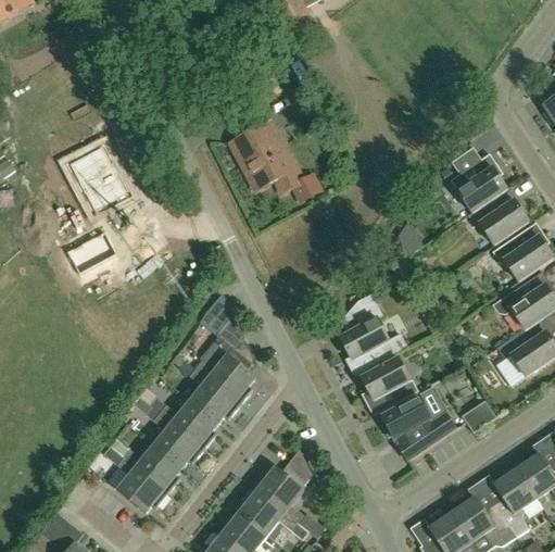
[(0,20),(33,2),(30,0),(0,0),(0,20)]
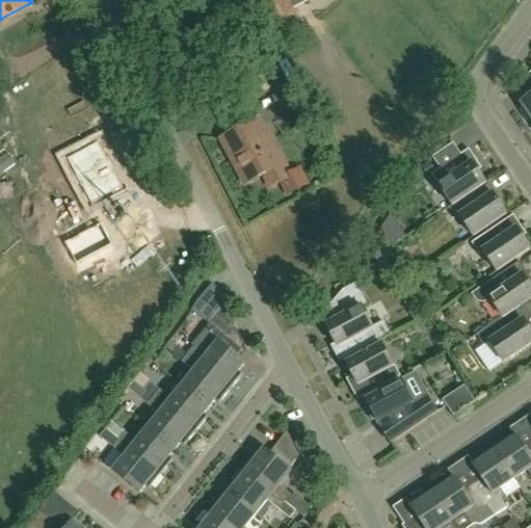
[(293,10),(287,0),(256,0),(269,23),(293,10)]
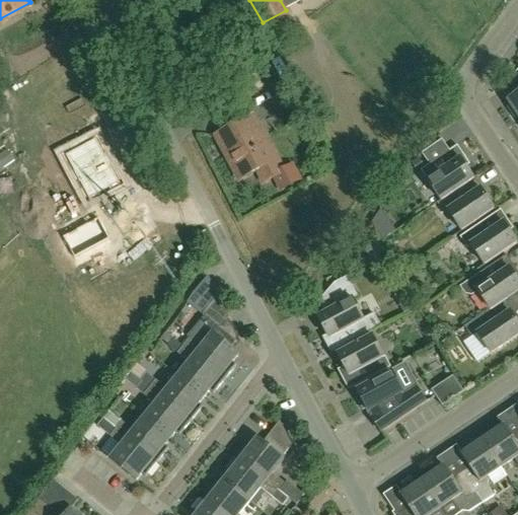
[(517,66),(517,68),(517,69),(517,90),(508,98),(509,99),(507,103),(514,115),(517,114),(517,66)]
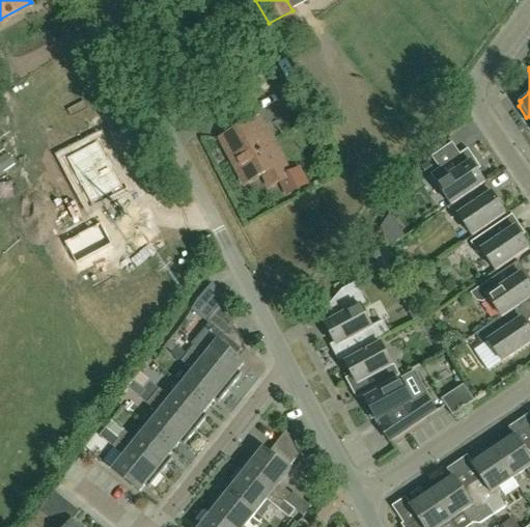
[(268,185),(287,173),(256,116),(218,136),(242,182),(261,171),(268,185)]
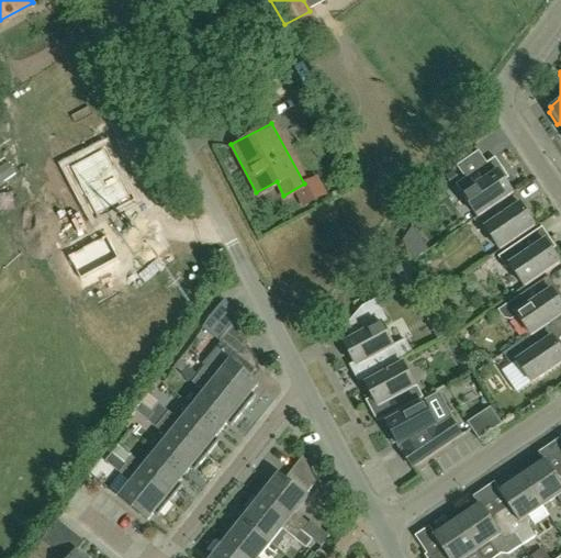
[(128,196),(103,147),(69,165),(96,214),(128,196)]
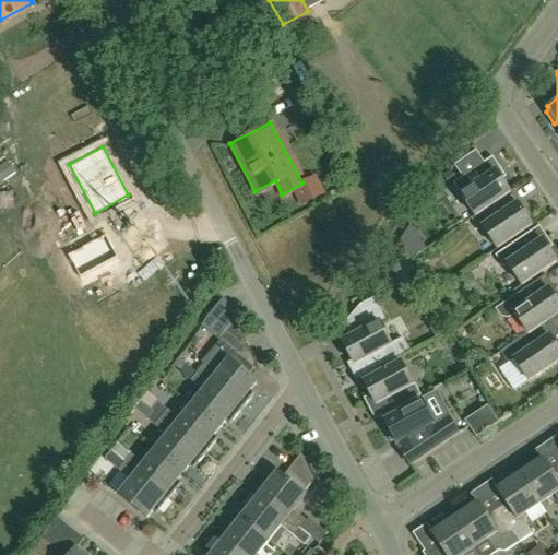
[(509,189),(497,172),(501,168),(491,154),(452,180),(474,213),(509,190),(509,189)]
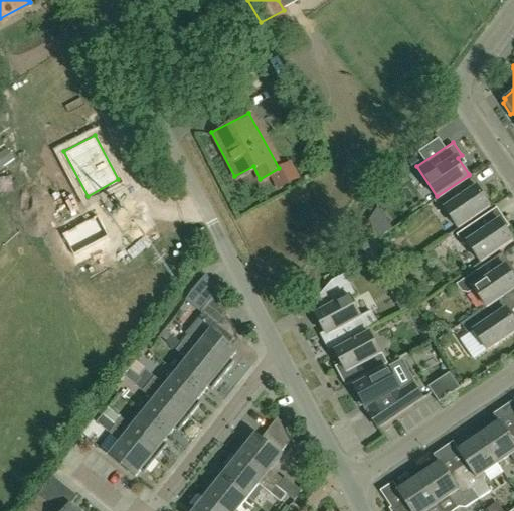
[(457,226),(489,204),(478,188),(482,185),(473,171),(469,174),(469,175),(437,196),(433,198),(440,208),(444,206),(457,226)]
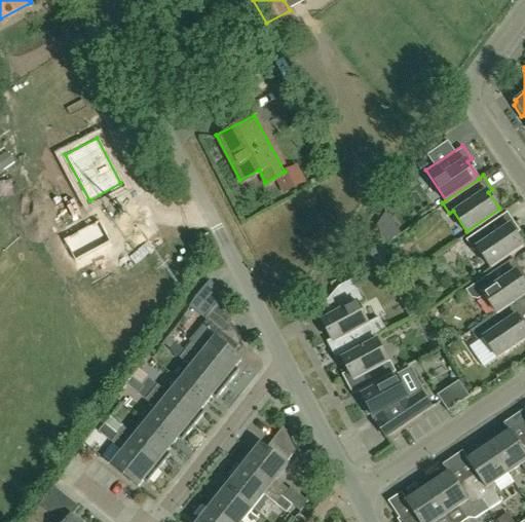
[(490,265),(523,244),(512,227),(516,224),(507,210),(465,237),(473,249),(477,246),(490,265)]
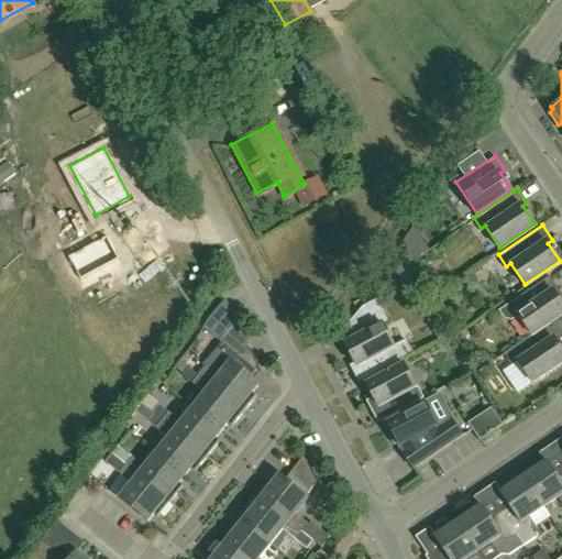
[(118,256),(106,233),(67,254),(79,277),(118,256)]
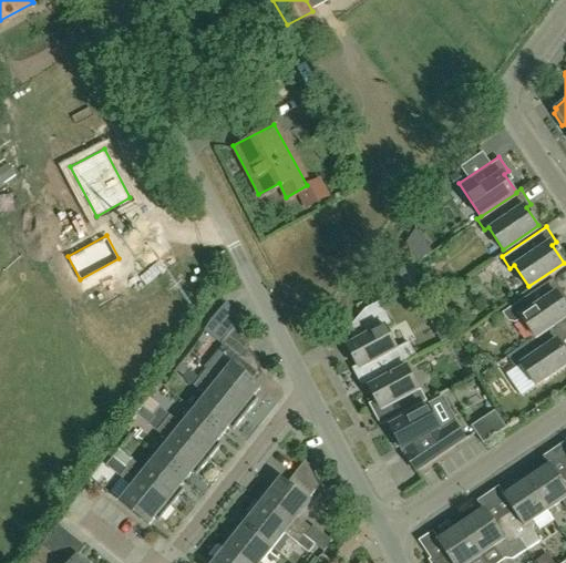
[(417,259),(431,249),(424,241),(412,249),(417,259)]
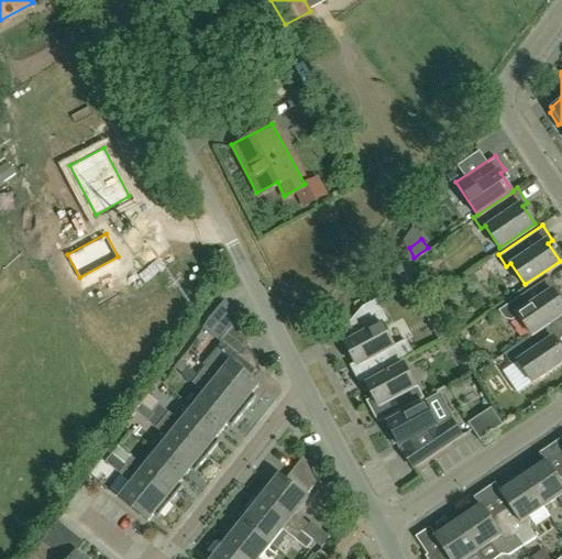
[(548,274),(518,294),(498,307),(504,316),(511,318),(518,314),(530,332),(531,333),(549,321),(561,313),(561,304),(554,292),(559,289),(548,274)]
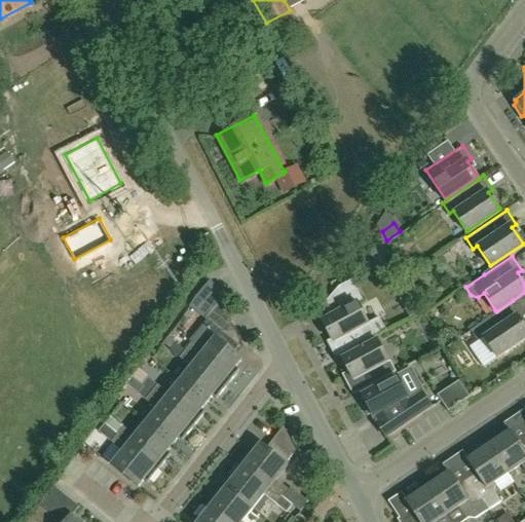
[(219,297),(210,277),(200,289),(216,301),(203,315),(205,318),(188,338),(191,340),(185,347),(227,382),(238,367),(235,364),(240,358),(216,337),(231,320),(219,297)]
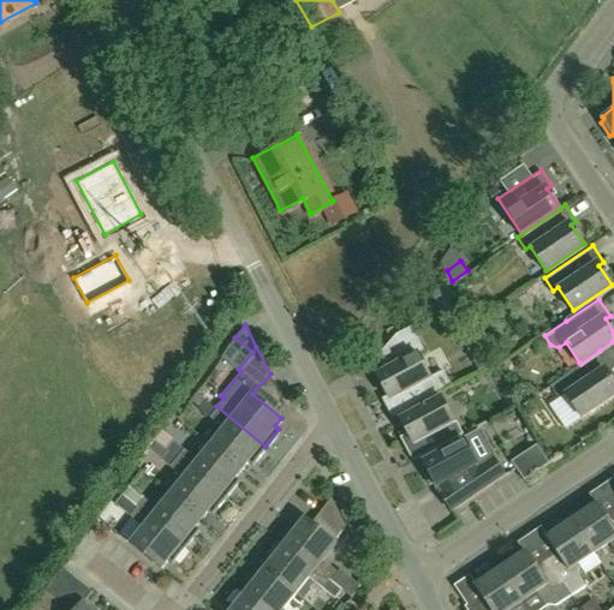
[(429,376),(416,350),(423,346),(411,324),(395,333),(407,354),(375,371),(386,393),(381,395),(391,414),(451,382),(443,369),(429,376)]
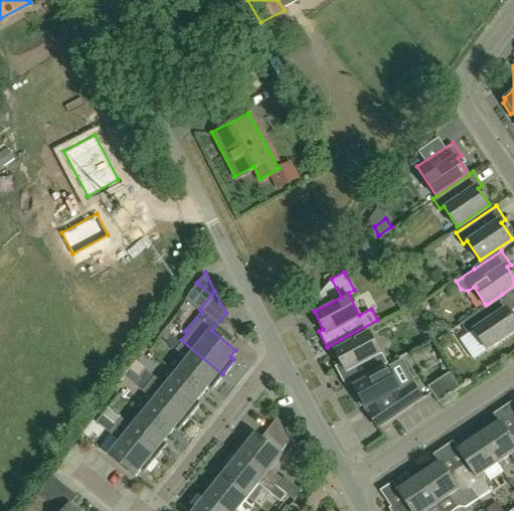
[(486,348),(513,329),(513,321),(507,311),(511,308),(502,294),(486,305),(485,304),(474,312),(480,322),(472,328),(486,348)]
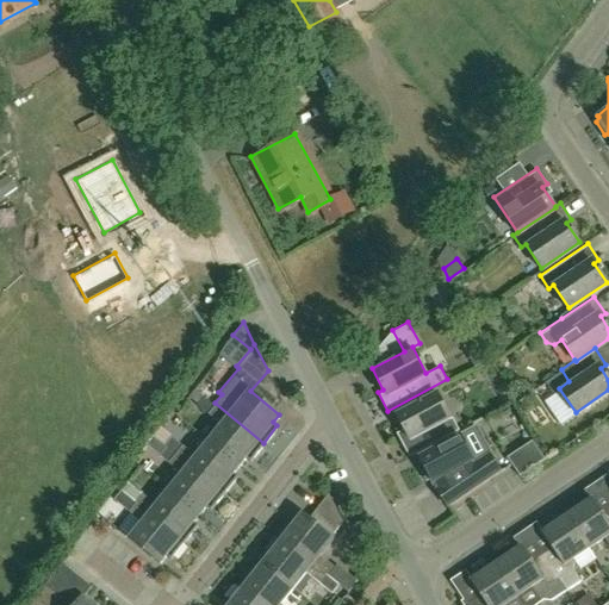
[(474,365),(489,357),(484,349),(470,357),(474,365)]
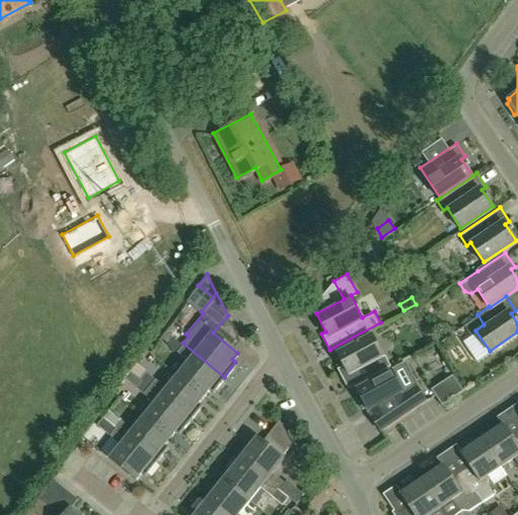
[(349,386),(388,365),(370,333),(337,351),(346,368),(341,371),(349,386)]
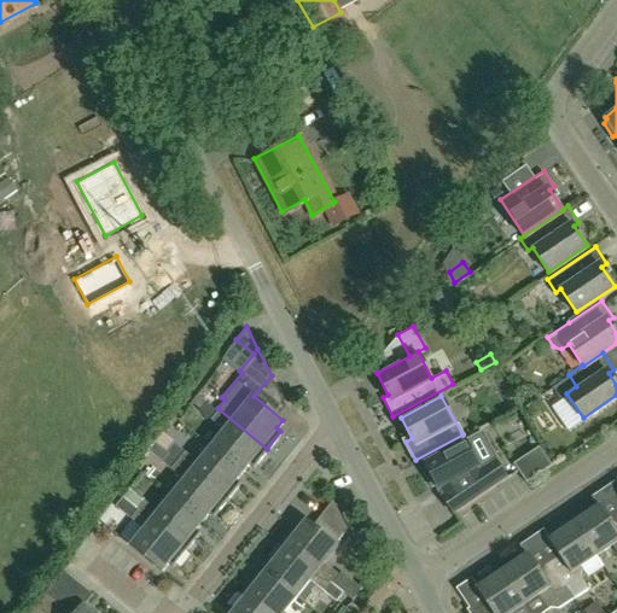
[(205,400),(198,408),(210,418),(217,408),(205,400)]
